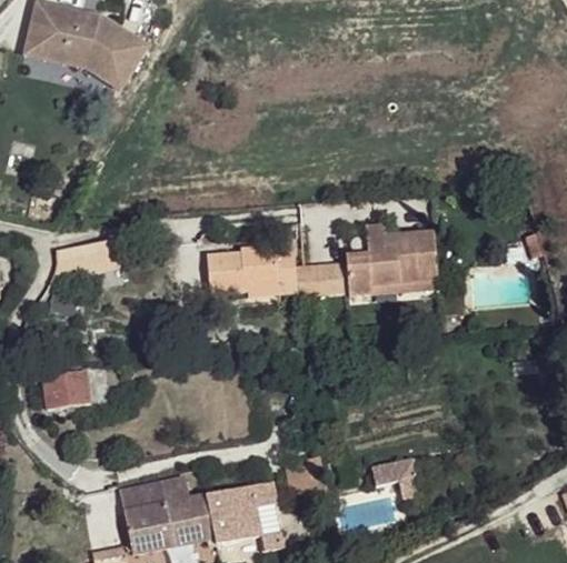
[(32,0),(21,44),(61,53),(66,37),(77,39),(87,44),(82,68),(115,89),(143,44),(96,14),(32,0)]
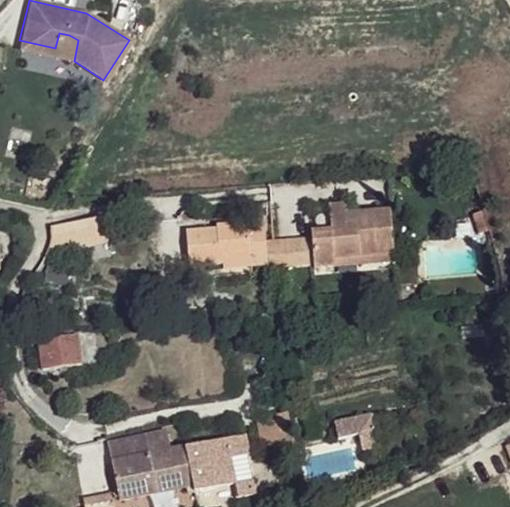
[(55,48),(19,40),(17,47),(74,61),(78,40),(69,35),(59,33),(55,48)]
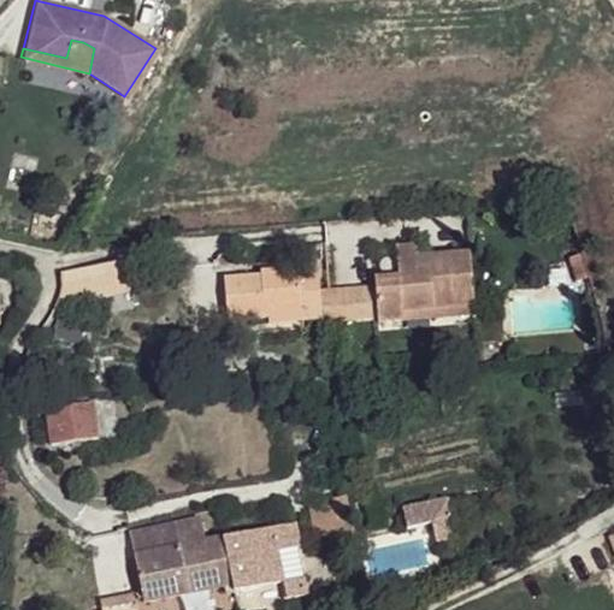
[(346,285),(348,318),(379,315),(379,319),(403,318),(403,308),(435,306),(474,302),(470,249),(450,252),(450,264),(418,265),(418,254),(417,242),(397,244),(400,274),(376,276),(376,283),(346,285)]
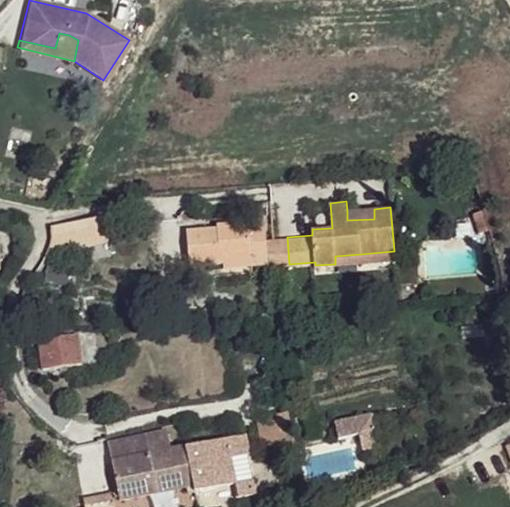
[(332,228),(330,203),(310,204),(312,229),(332,228)]
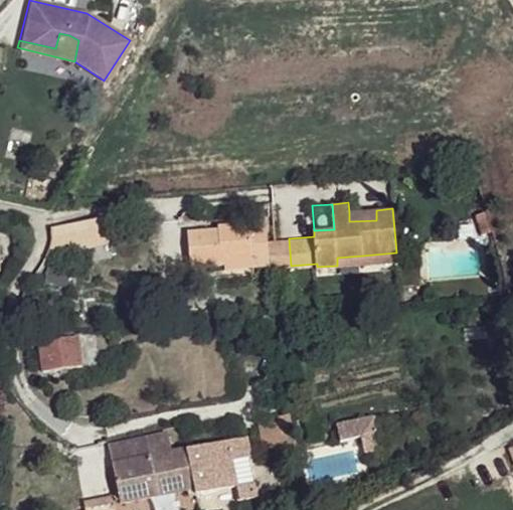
[(376,210),(349,212),(349,221),(376,220),(376,210)]
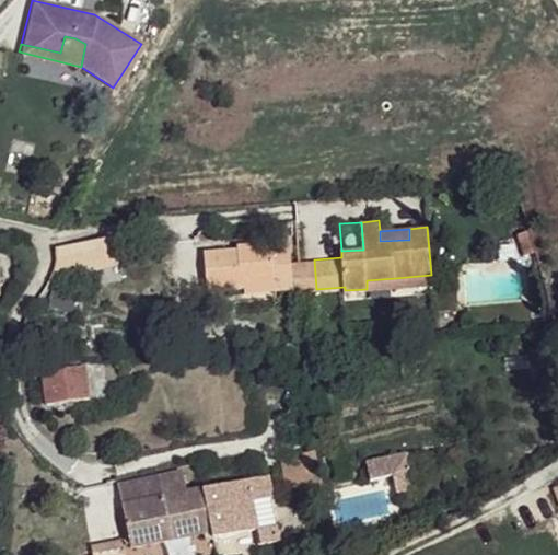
[(526,229),(515,232),(522,252),(532,250),(526,229)]
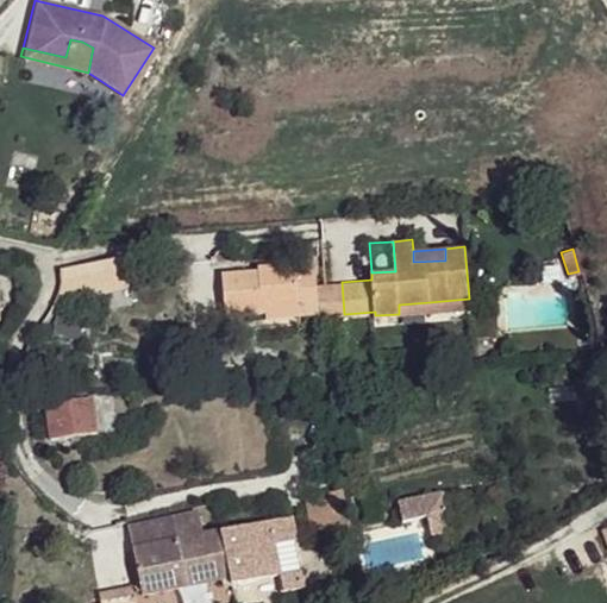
[(275,252),(255,253),(256,269),(260,269),(260,264),(276,263),(275,252)]
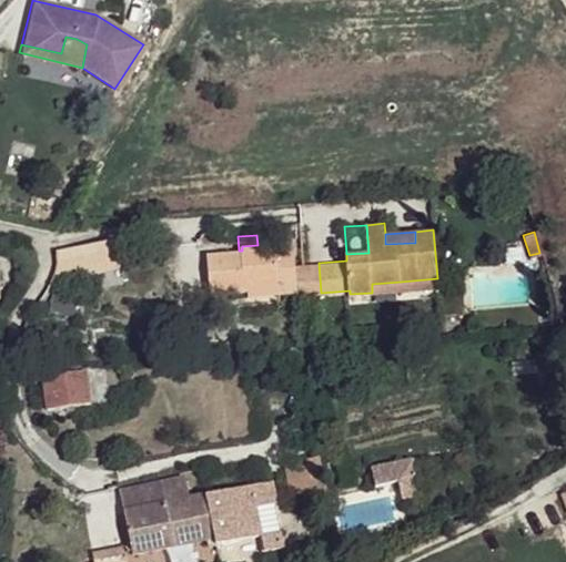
[(208,253),(211,293),(249,290),(249,286),(279,284),(279,293),(297,292),(295,265),(293,238),(275,239),(275,245),(258,245),(242,246),(242,251),(239,251),(208,253)]
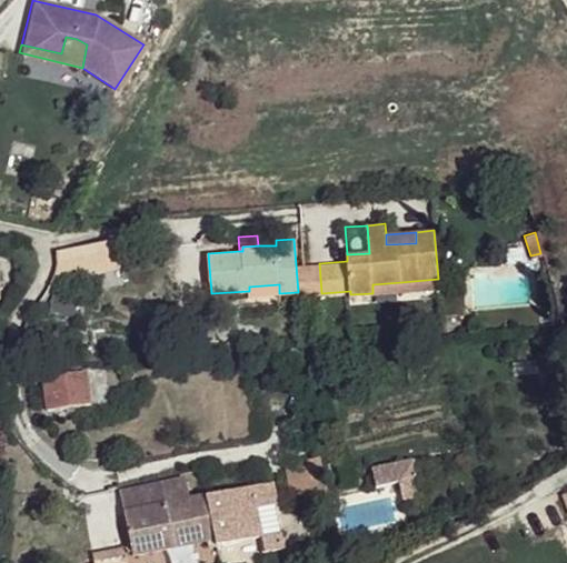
[(117,241),(52,245),(55,275),(119,270),(117,241)]
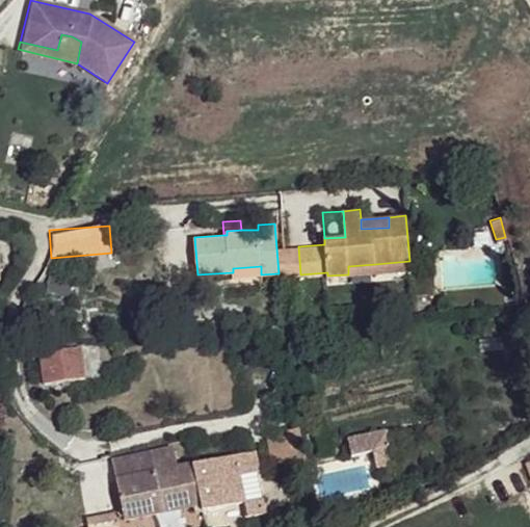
[(276,248),(279,273),(279,275),(300,274),(298,246),(276,248)]
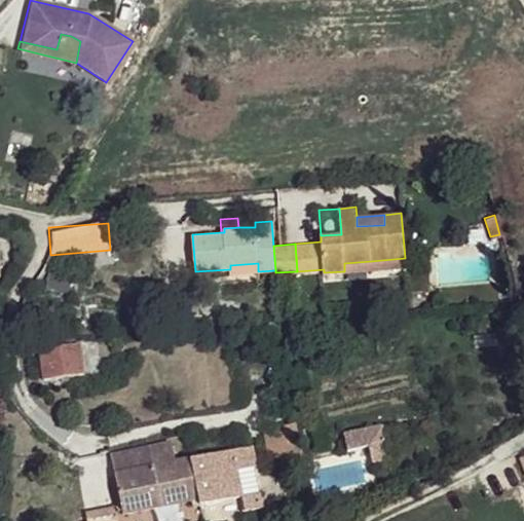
[(324,280),(406,272),(405,258),(371,261),(372,269),(344,271),(324,272),(324,280)]
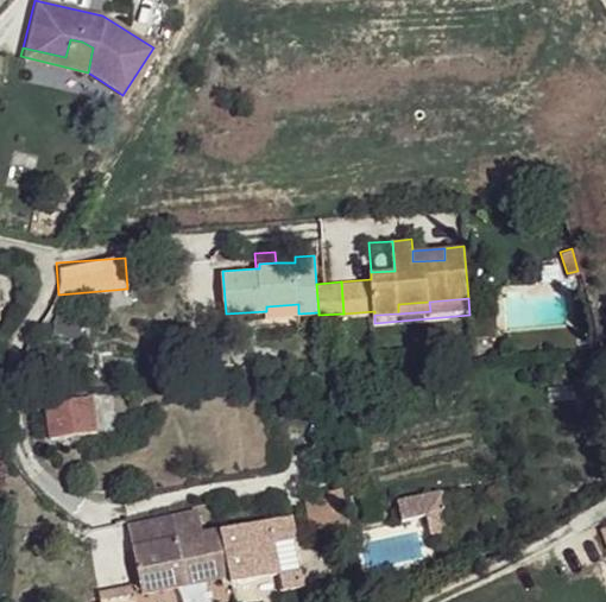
[(398,304),(398,314),(430,311),(429,302),(398,304)]
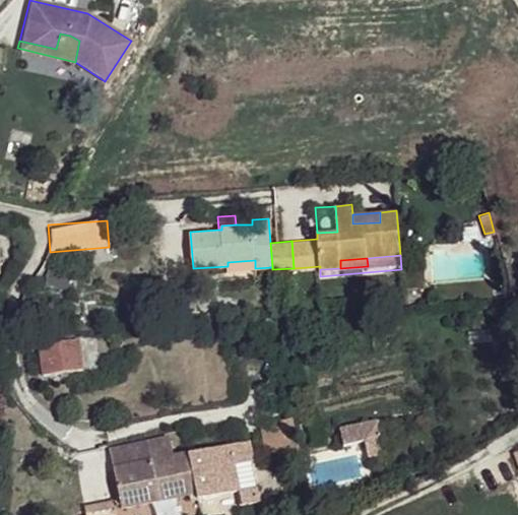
[(228,277),(255,275),(255,268),(255,260),(228,262),(228,266),(228,277)]
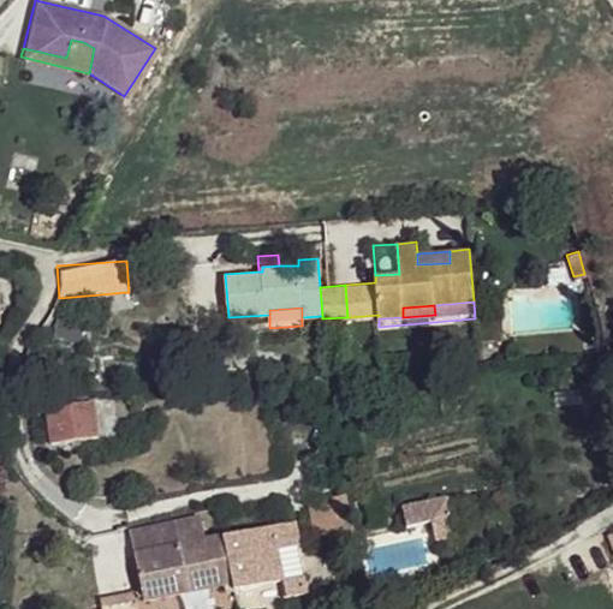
[(97,434),(94,398),(46,404),(49,440),(97,434)]
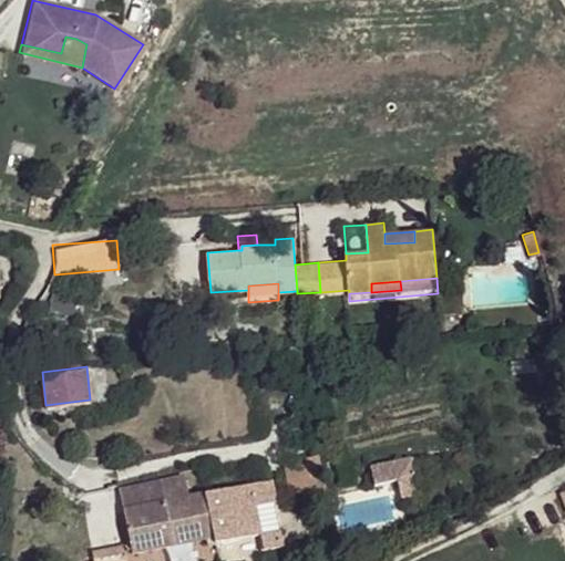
[(413,454),(369,463),(373,485),(397,480),(400,497),(421,492),(413,454)]
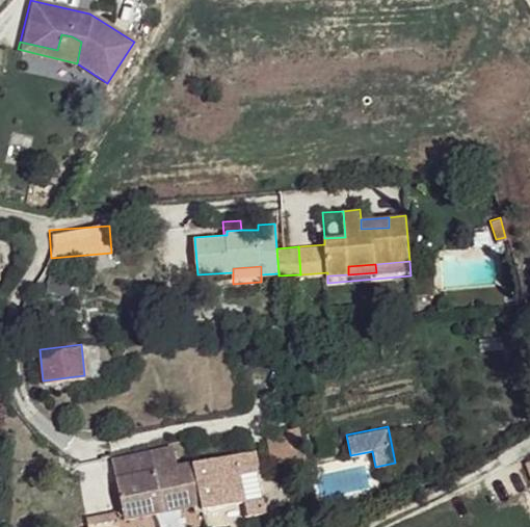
[(265,433),(272,466),(305,459),(298,427),(265,433)]
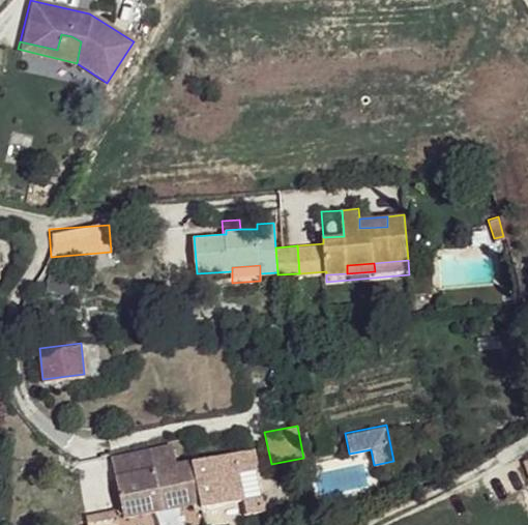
[(162,439),(112,449),(117,475),(124,514),(199,500),(201,506),(243,498),(238,471),(259,467),(255,447),(167,465),(162,439)]
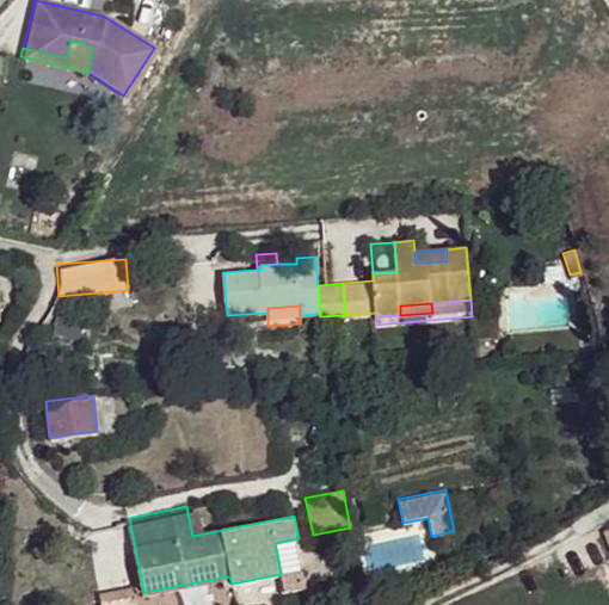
[(303,570),(281,574),(284,590),(306,586),(303,570)]
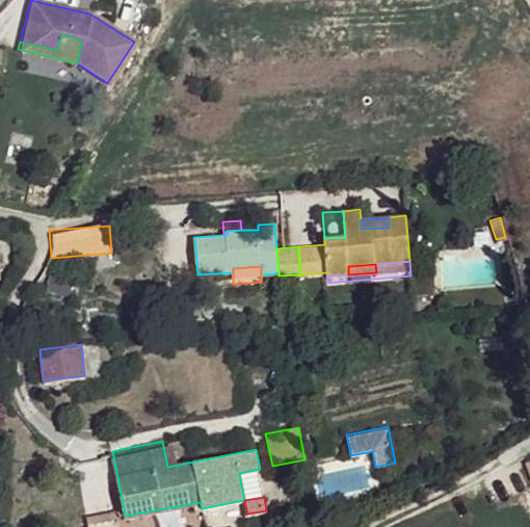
[(116,518),(114,508),(86,515),(88,526),(117,526),(116,518)]
